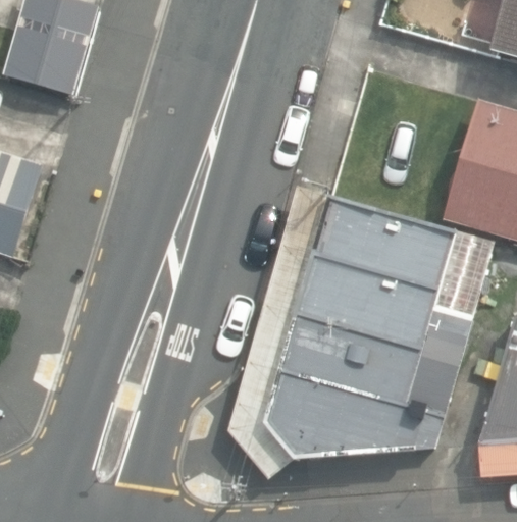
[(104,6),(82,0),(29,0),(7,74),(78,95),(104,6)]
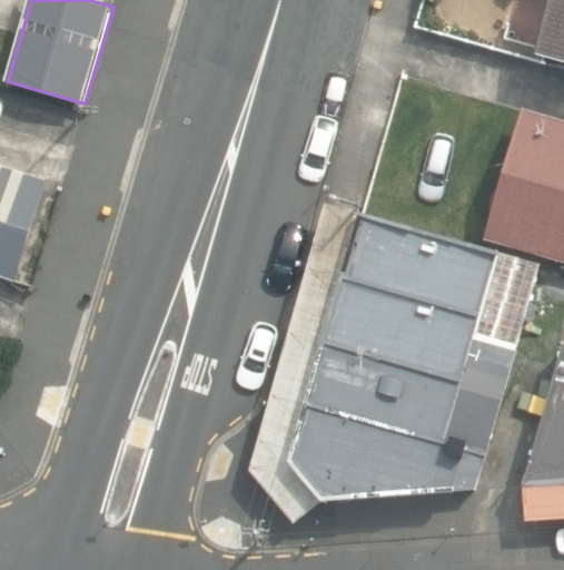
[(563,0),(548,0),(533,56),(563,65),(563,0)]
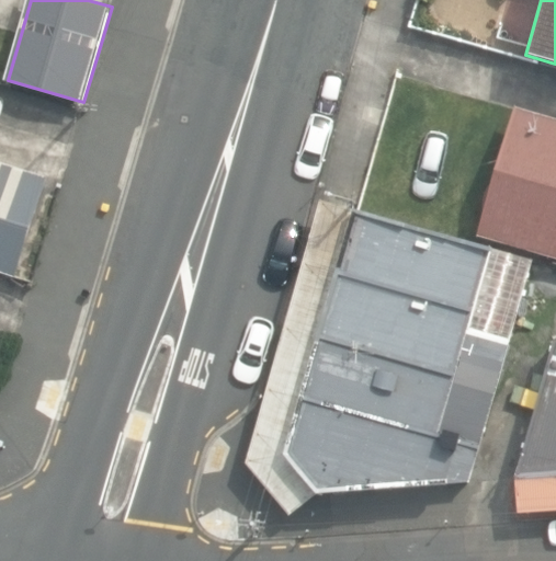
[(476,237),(555,260),(555,119),(513,107),(476,237)]
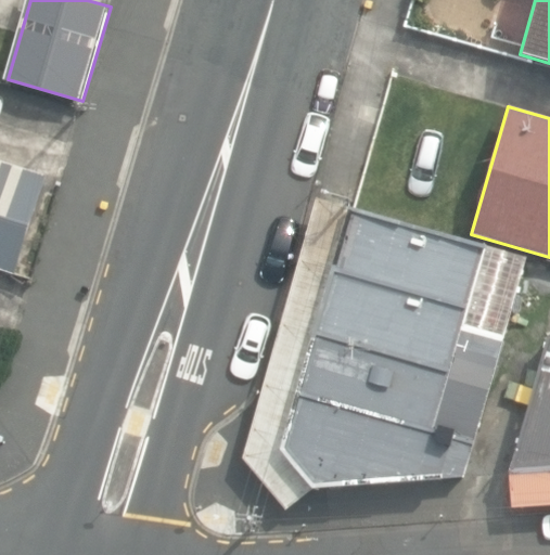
[(0,272),(14,276),(45,177),(0,163),(0,272)]
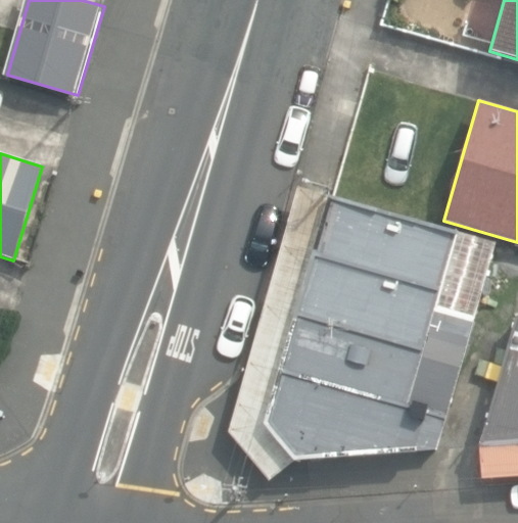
[(267,423),(295,460),(434,448),(472,319),(455,314),(475,240),(330,198),(267,423)]
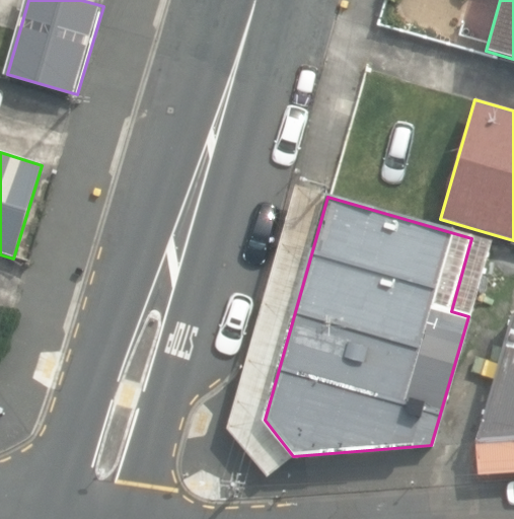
[(513,314),(510,315),(479,440),(513,437),(513,314)]
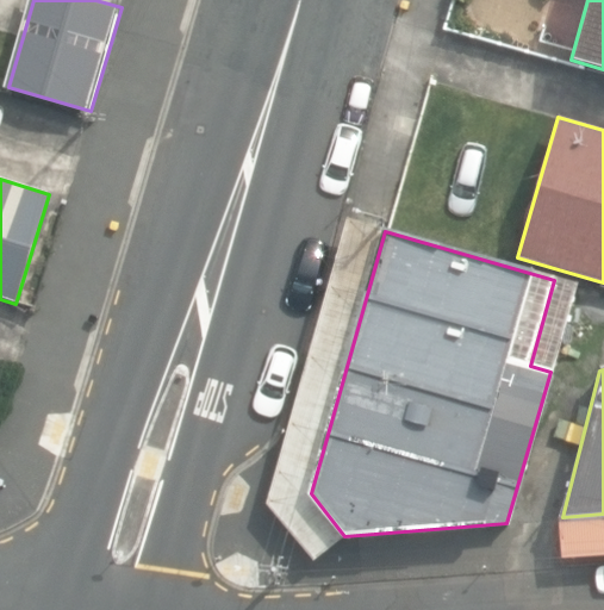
All buildings are outlined.
